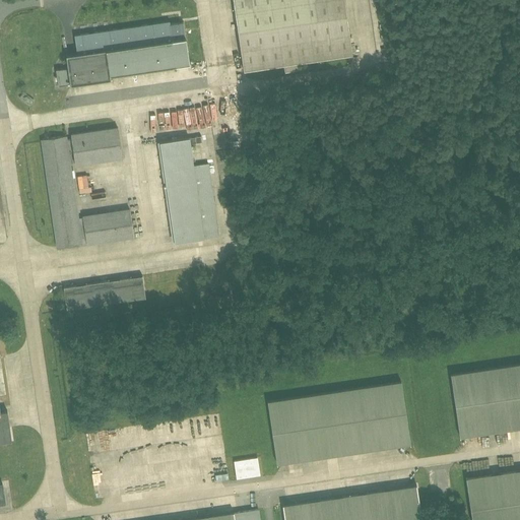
[(231,0),(243,74),(244,74),(282,69),(299,66),(351,59),(342,0),(231,0)]
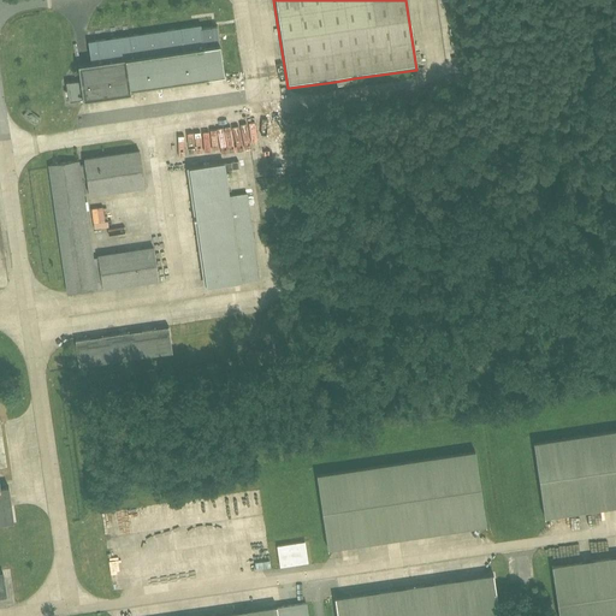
[(123,64),(123,65),(219,51),(217,41),(217,37),(215,30),(201,33),(200,28),(87,46),(90,69),(123,64)]
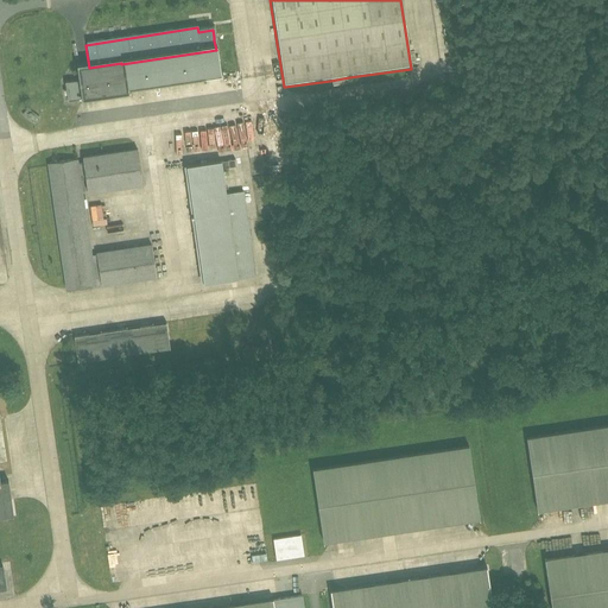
[(216,50),(121,64),(126,93),(220,78),(220,75),(216,50)]
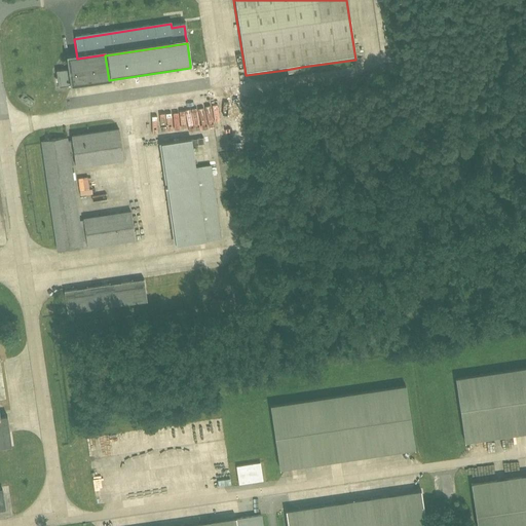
[(77,59),(66,61),(67,72),(70,88),(70,89),(110,83),(109,80),(105,55),(105,54),(77,59)]
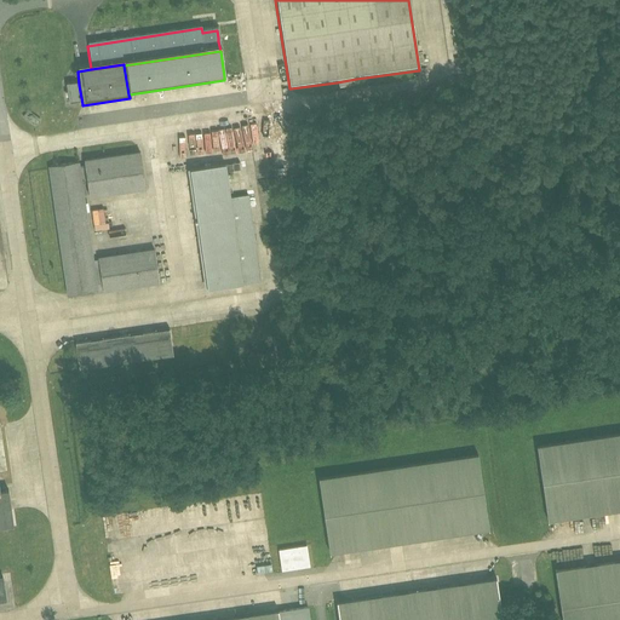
[(356,79),(337,82),(338,90),(357,87),(356,79)]
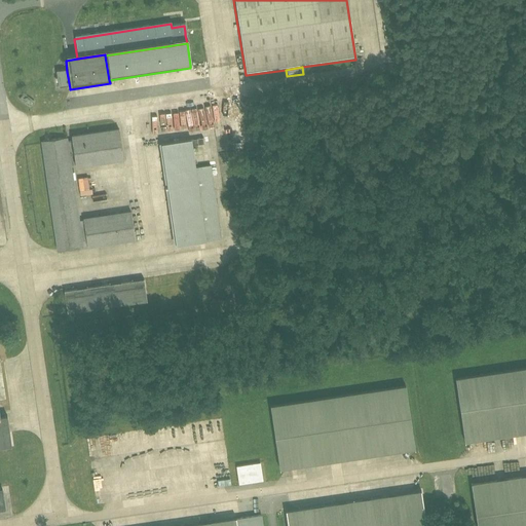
[(58,90),(70,88),(67,72),(55,74),(58,90)]
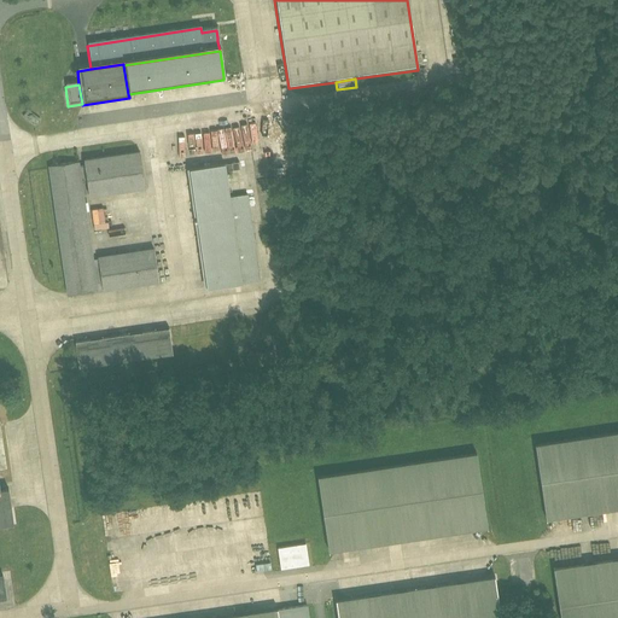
[(87,196),(87,199),(144,191),(139,155),(135,155),(83,163),(82,163),(82,168),(87,196)]
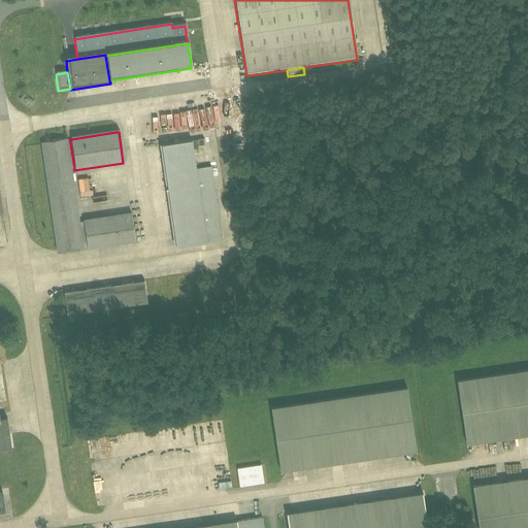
[(65,141),(39,144),(55,252),(56,255),(83,251),(83,249),(79,225),(70,168),(67,144),(66,140),(65,141)]
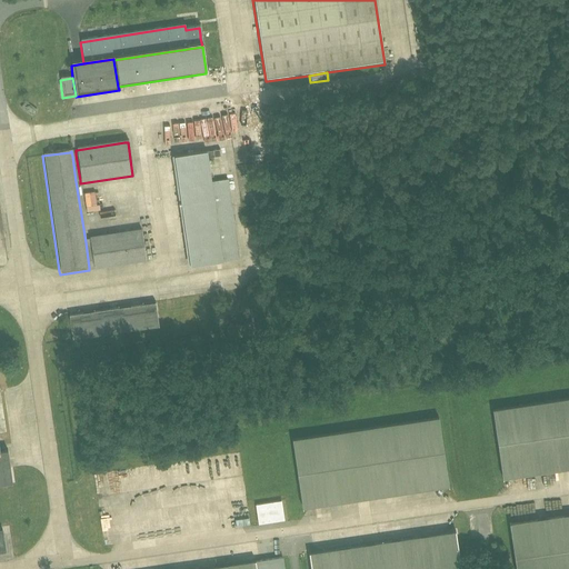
[(206,155),(172,159),(189,269),(222,265),(222,262),(210,183),(206,155)]
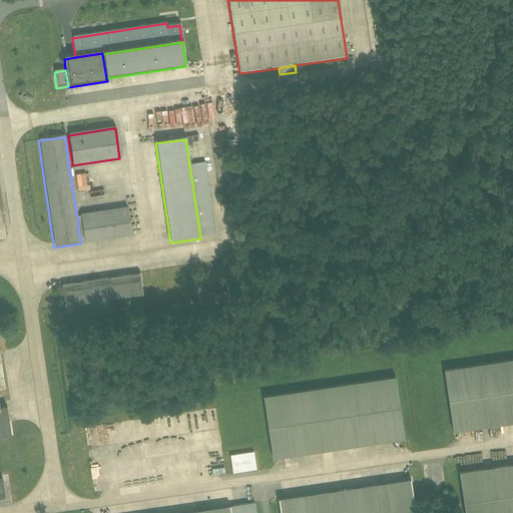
[(189,165),(200,236),(215,234),(205,163),(189,165)]
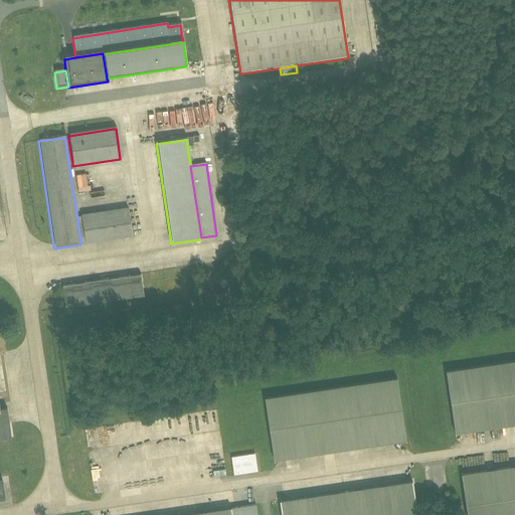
[(88,173),(76,173),(77,190),(89,190),(88,173)]
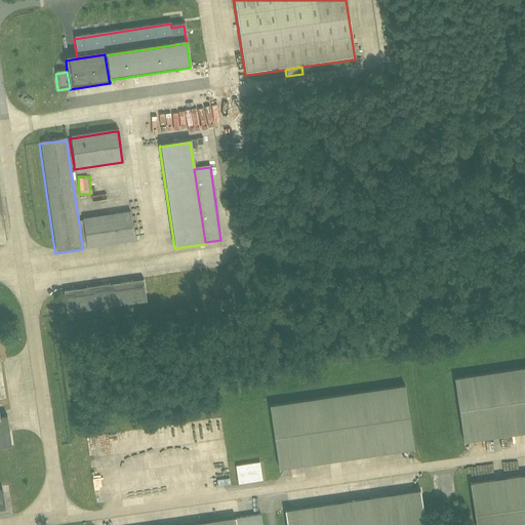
[(130,213),(82,220),(82,223),(86,247),(86,249),(134,242),(130,213)]
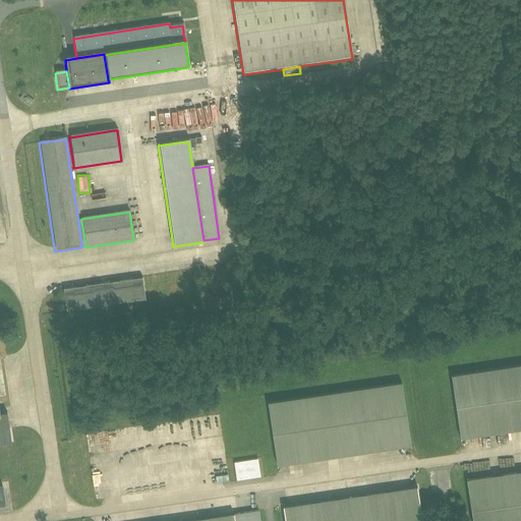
[(141,280),(61,291),(65,314),(145,303),(141,283),(141,280)]
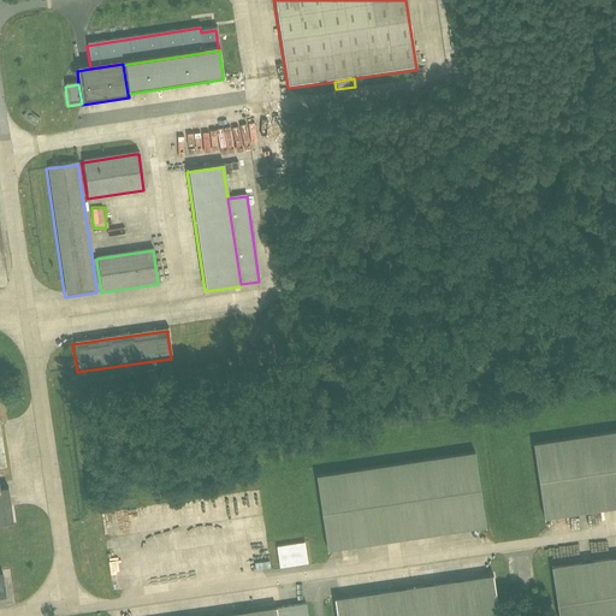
[(615,434),(533,448),(544,522),(549,522),(615,511),(615,434)]
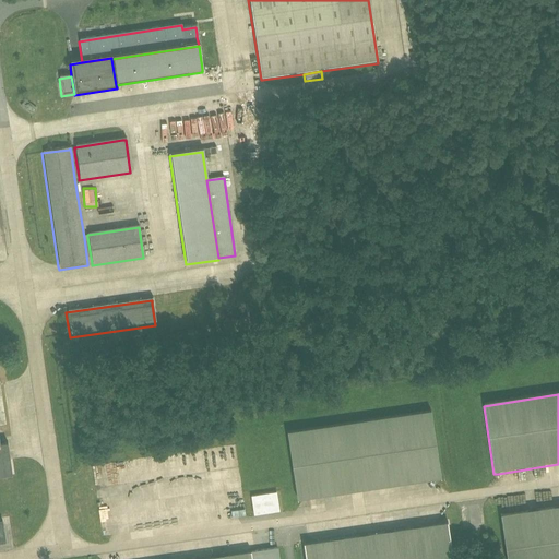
[(430,414),(285,436),(296,503),(301,503),(433,484),(441,483),(430,414)]
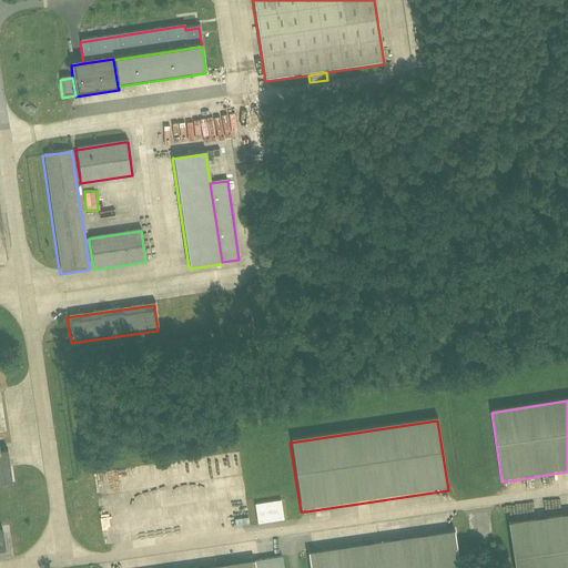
[(9,470),(7,453),(0,454),(0,486),(11,485),(9,470)]
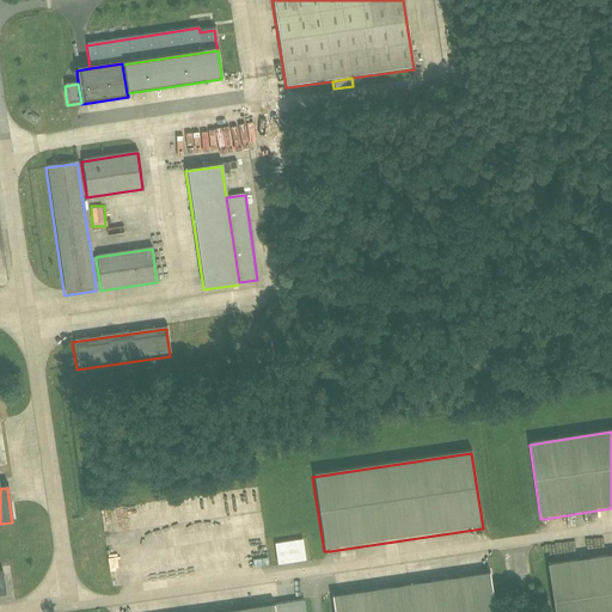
[(303,542),(273,545),(276,568),(305,564),(303,542)]
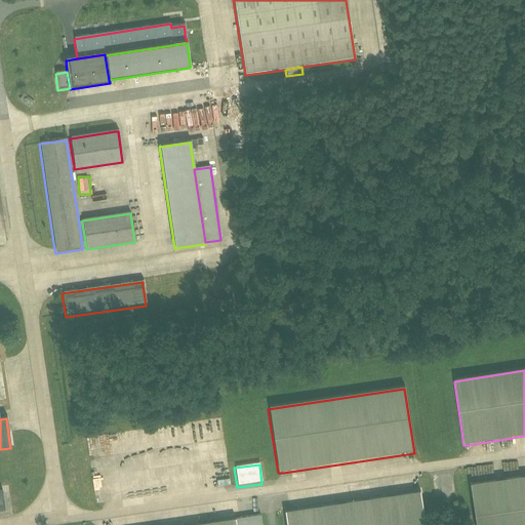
[(524,524),(524,478),(471,487),(470,487),(475,524),(524,524)]
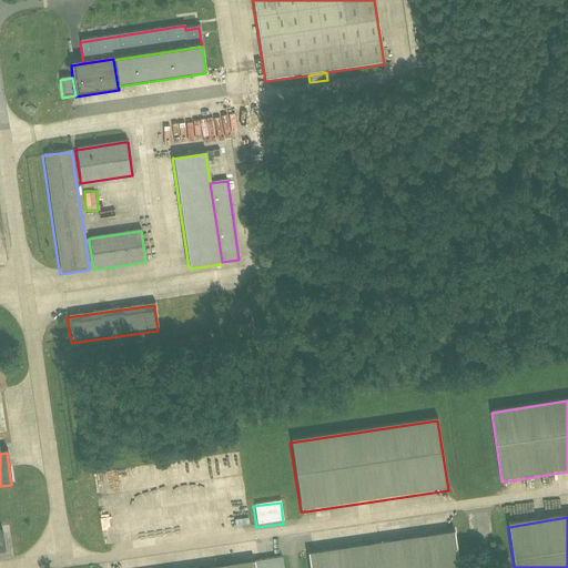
[(459,567),(455,535),(452,535),(307,557),(308,567),(459,567)]
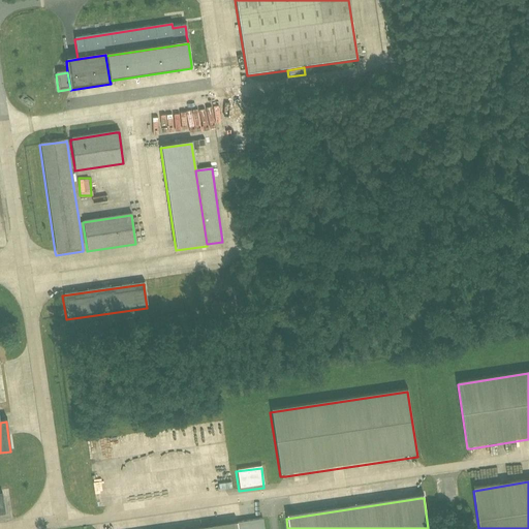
[(224,528),(237,526),(235,511),(222,512),(224,528)]
